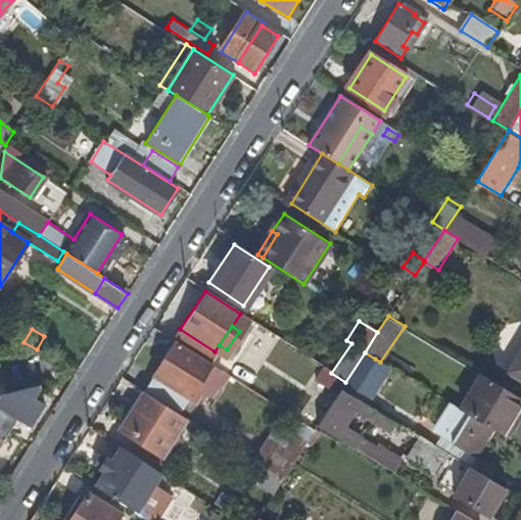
[(215,351),(180,329),(173,340),(207,363),(215,351)]
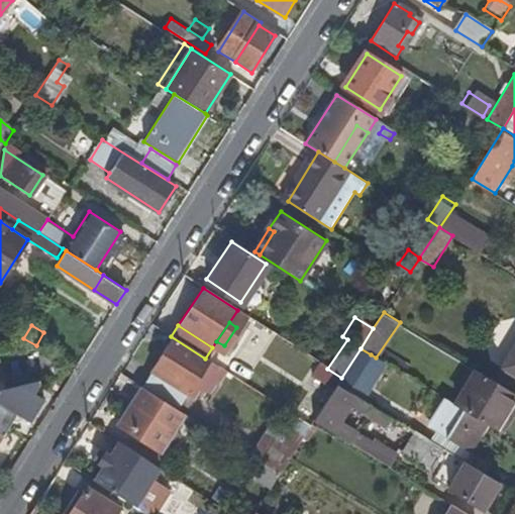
[(205,358),(171,336),(149,371),(186,395),(194,383),(208,361),(205,358)]
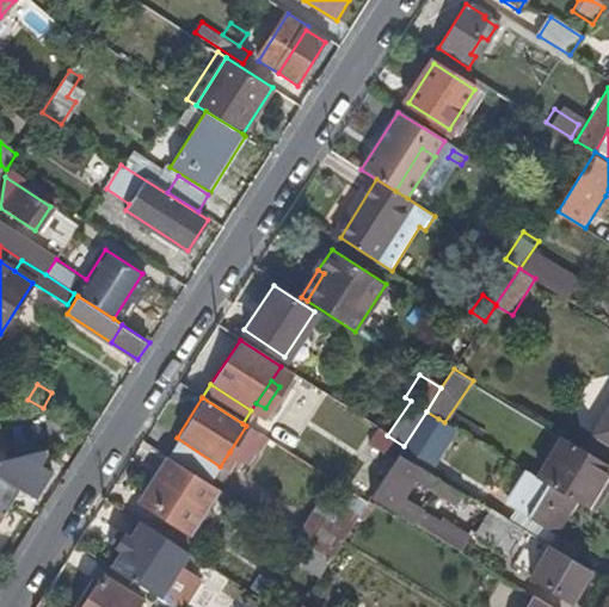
[(404,446),(398,454),(410,462),(422,444),(438,419),(426,412),(404,446)]
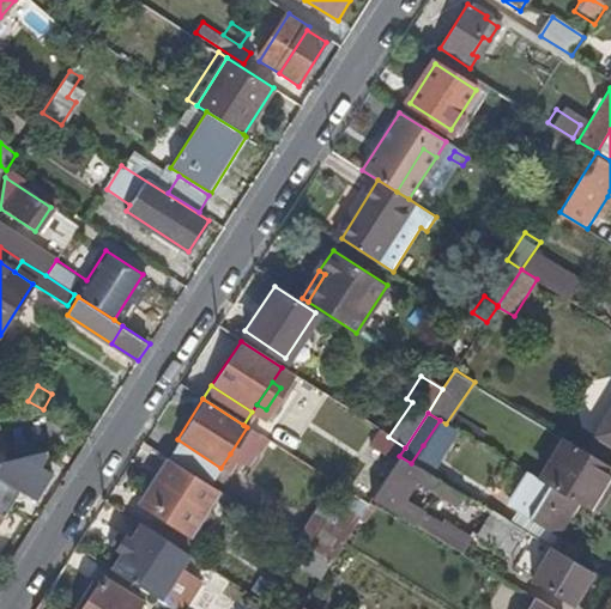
[(610,414),(599,436),(610,442),(610,414)]
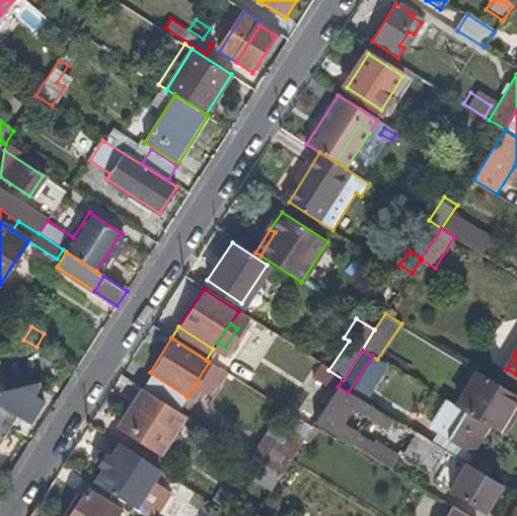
[(227,374),(209,362),(195,384),(205,391),(212,380),(220,385),(227,374)]
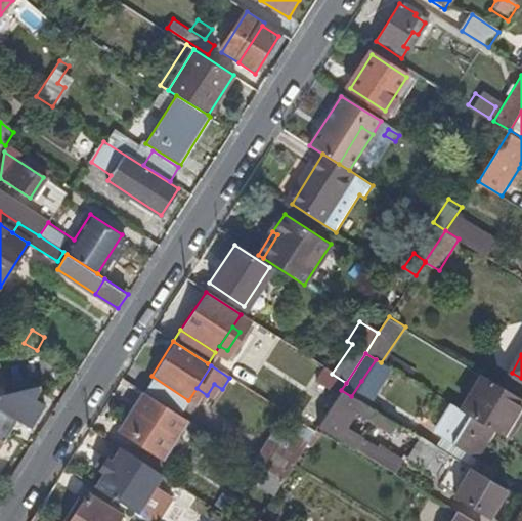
[(332,374),(323,368),(314,382),(337,397),(341,390),(346,383),(332,374)]
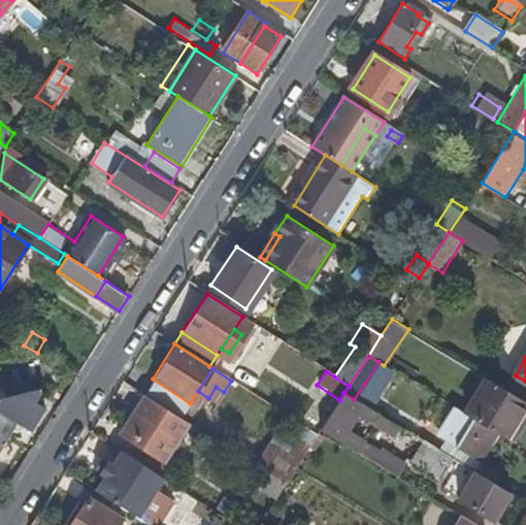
[(525,400),(488,376),(464,414),(498,434),(505,438),(525,402),(525,400)]
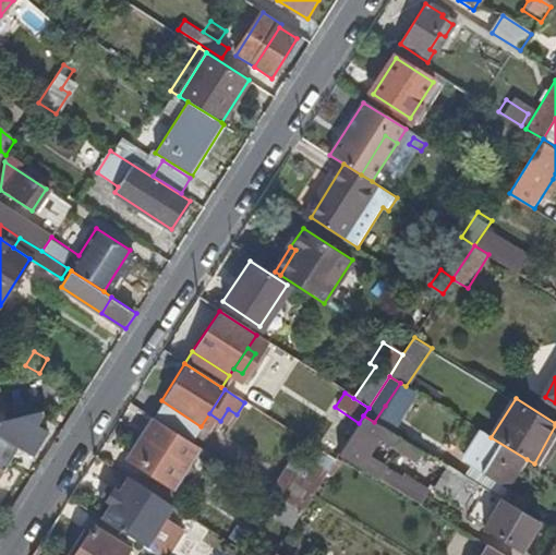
[(385,406),(374,422),(393,433),(402,417),(385,406)]
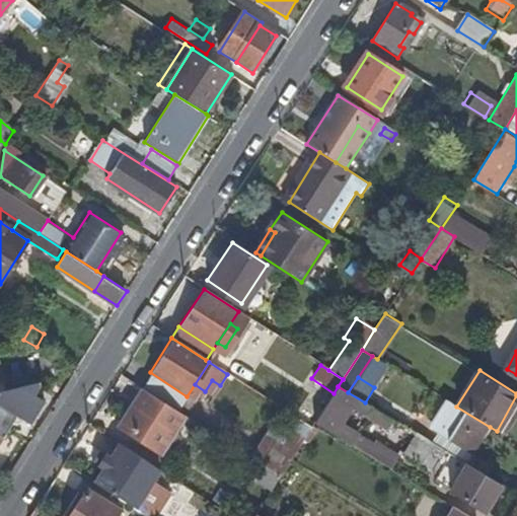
[(0,438),(15,414),(30,423),(44,400),(21,386),(8,408),(0,402),(0,438)]
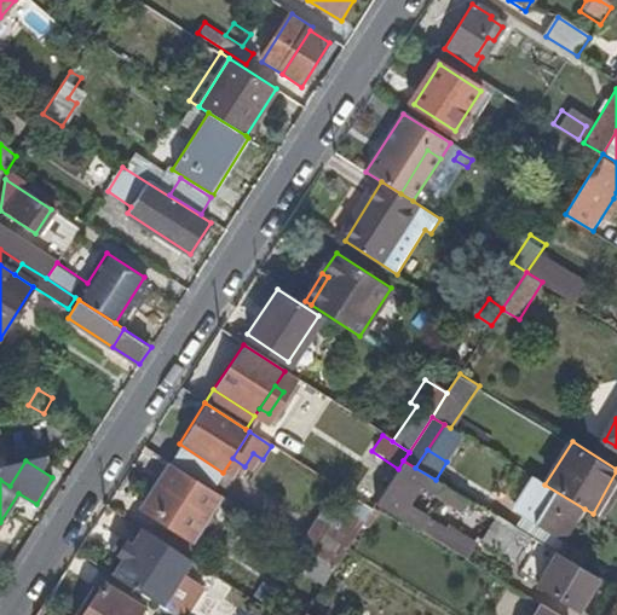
[(415,468),(403,460),(398,469),(375,504),(459,553),(467,538),(420,511),(417,515),(405,506),(417,487),(433,495),(436,492),(454,503),(460,493),(436,480),(415,468)]
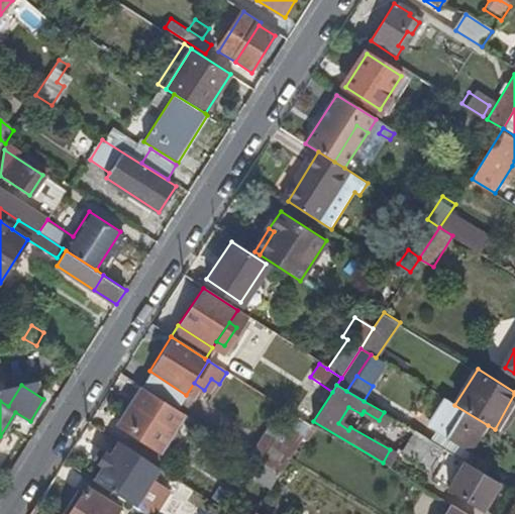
[(185,414),(140,386),(115,425),(159,453),(185,414)]
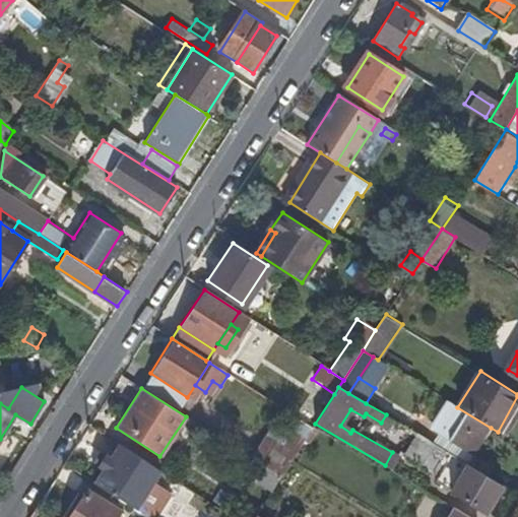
[(457,407),(449,402),(432,431),(440,436),(457,446),(473,456),(491,428),(457,407)]
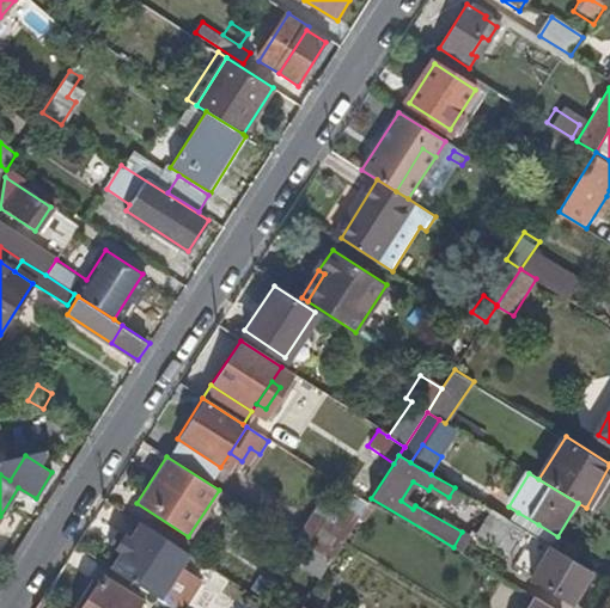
[(343,541),(366,505),(349,495),(335,516),(318,505),(296,540),(312,550),(329,562),(343,541)]
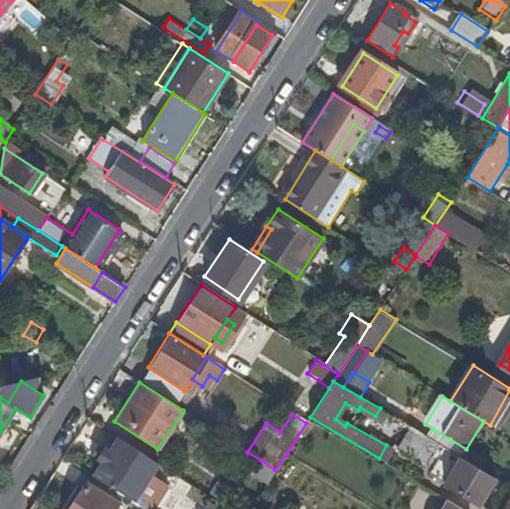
[(429,437),(410,426),(399,445),(418,456),(429,437)]
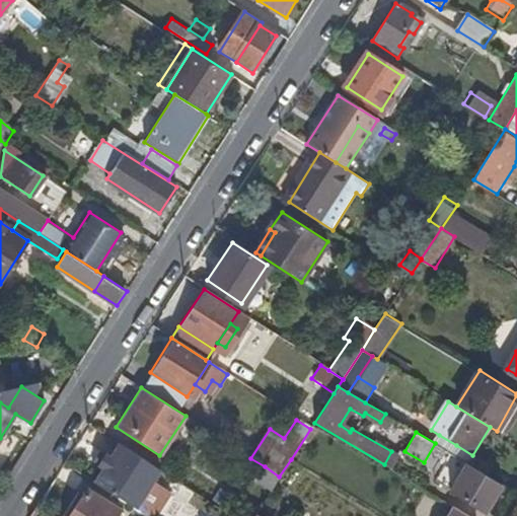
[(456,445),(439,435),(435,443),(451,453),(456,445)]
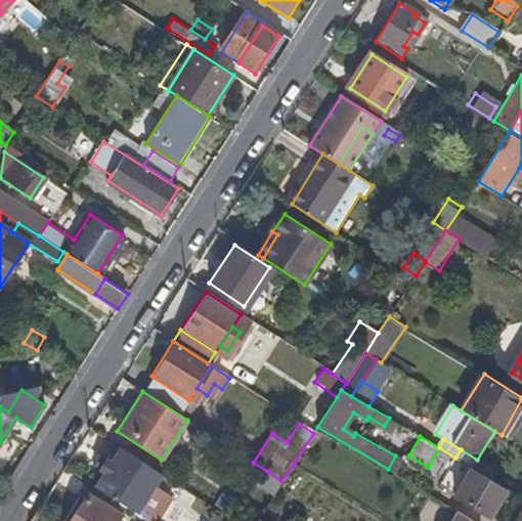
[(163,475),(120,447),(112,459),(106,454),(98,468),(103,471),(94,485),(138,515),(163,475)]
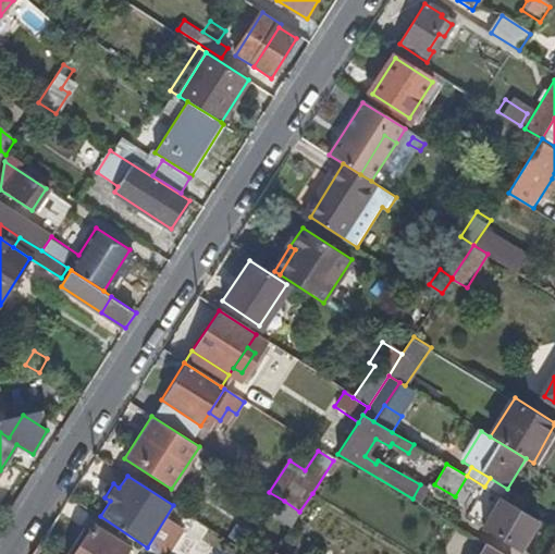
[(480,526),(497,502),(483,491),(466,515),(480,526)]
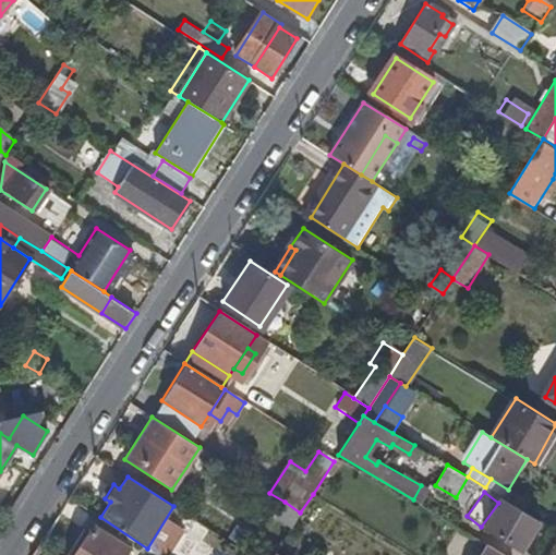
[(541,520),(503,497),(486,526),(524,549),(541,520)]
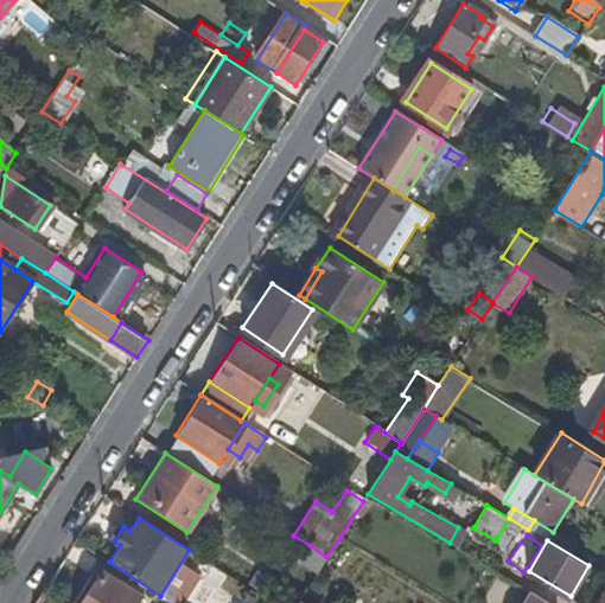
[(316,573),(326,557),(310,545),(299,563),(316,573)]
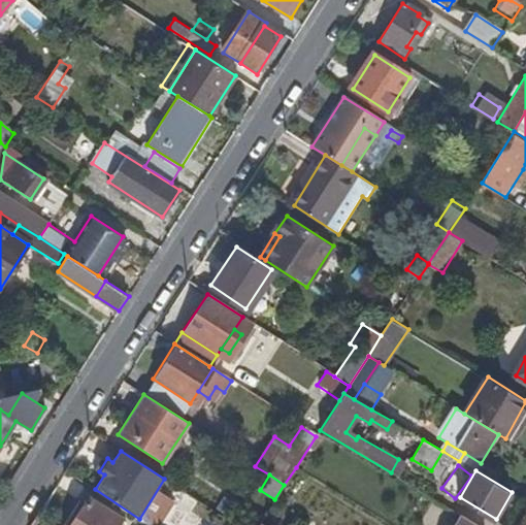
[(122,524),(93,505),(80,524),(122,524)]
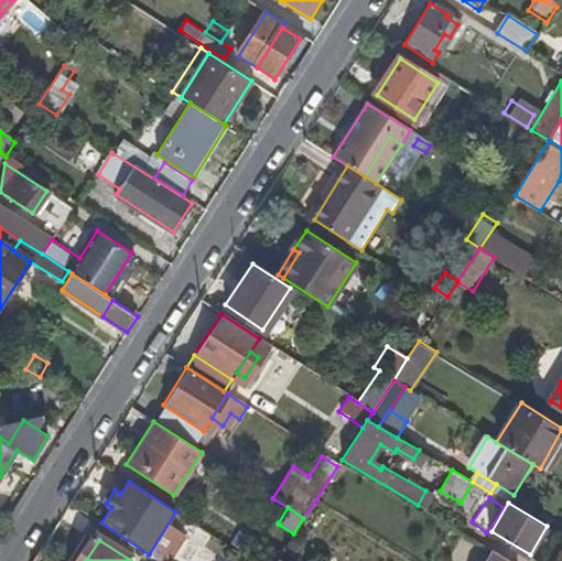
[(54,560),(38,550),(31,560),(54,560)]
